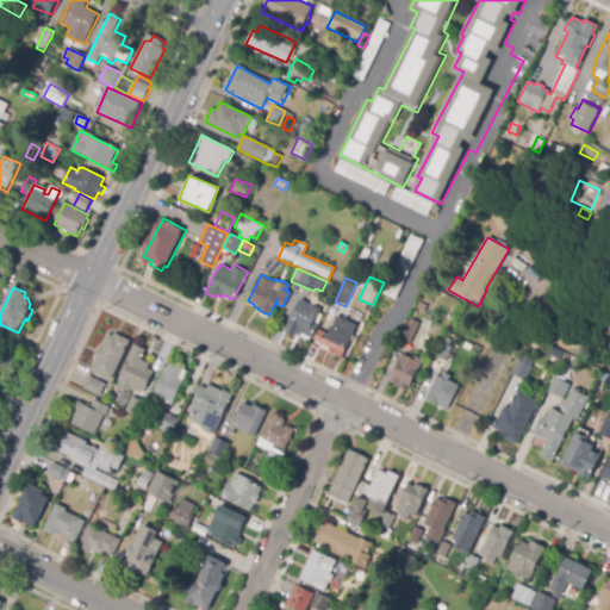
[(312,340),(302,335),(300,337),(297,335),(296,337),(285,331),(300,299),(321,309),(315,323),(319,324),(312,340)]
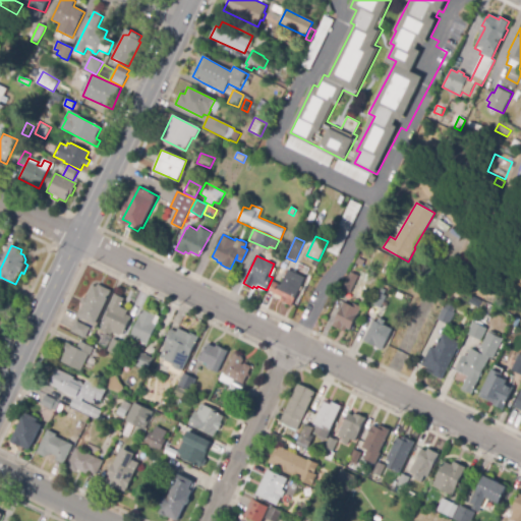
[(287,270),(303,278),(290,304),(272,296),(274,293),(267,290),(271,281),(280,285),(287,270)]
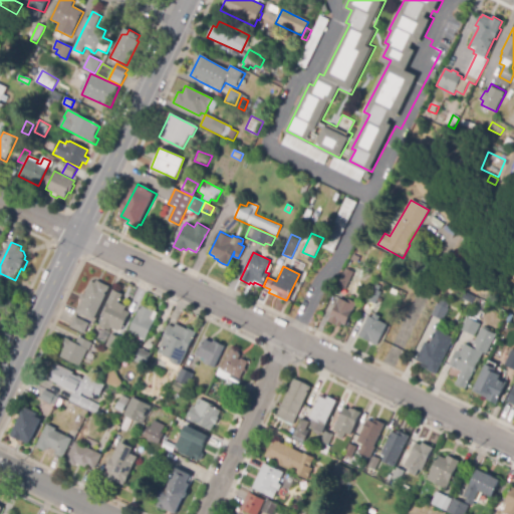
[(346,289),(338,286),(346,268),(349,270),(350,267),(366,274),(363,281),(352,276),(346,289)]
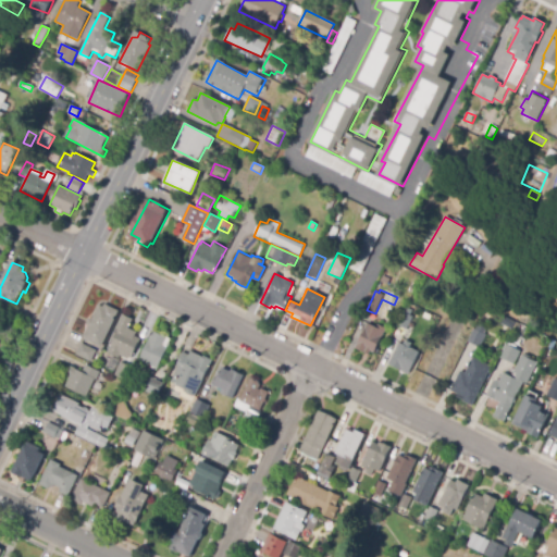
[(102,347),(84,338),(89,325),(86,324),(89,318),(93,320),(99,305),(103,307),(104,305),(120,311),(102,347)]
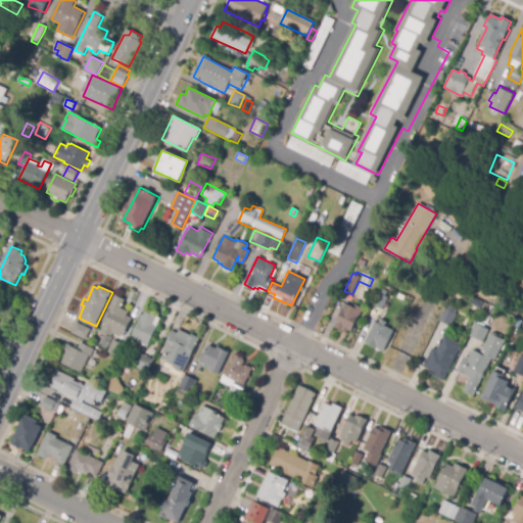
[(382,311),(374,305),(382,289),(387,292),(385,296),(388,297),(382,311)]
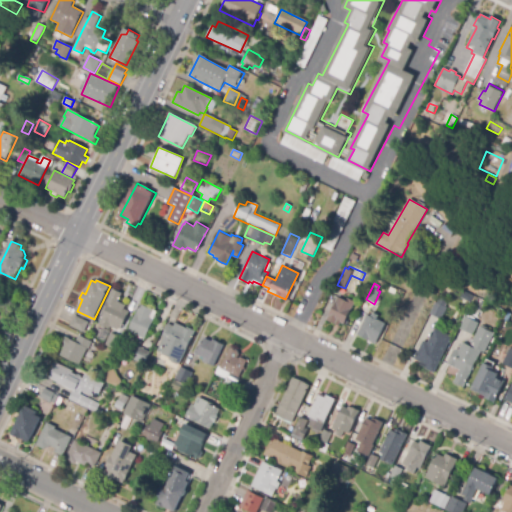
[(395,295),(388,291),(391,287),(397,291),(395,295)]
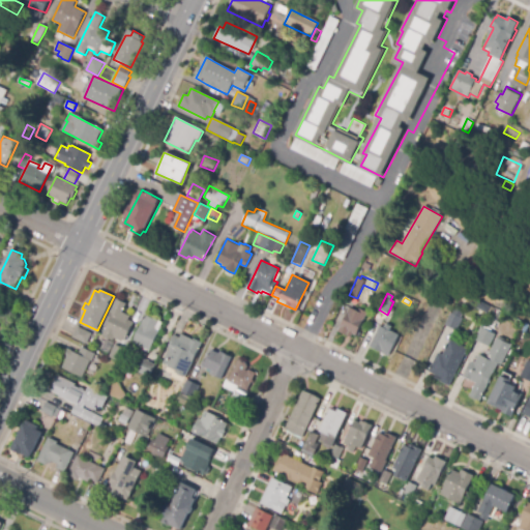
[(125,343),(114,337),(113,341),(104,336),(110,323),(107,322),(118,299),(127,304),(122,314),(130,318),(129,321),(135,323),(125,343)]
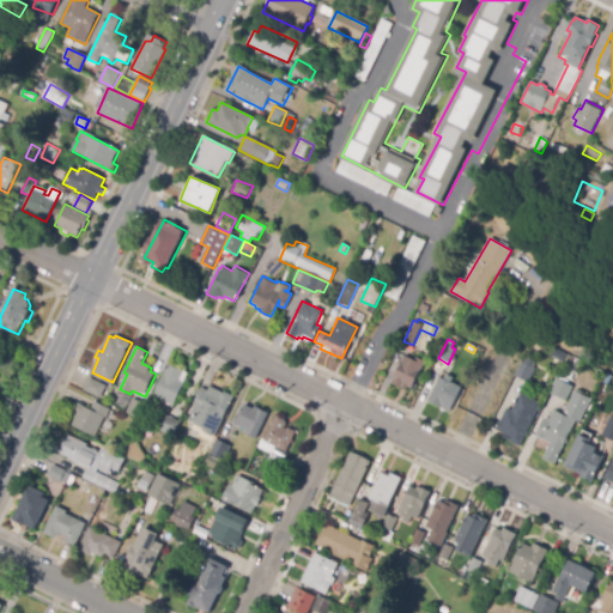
[(564,363),(551,357),(554,349),(568,354),(564,363)]
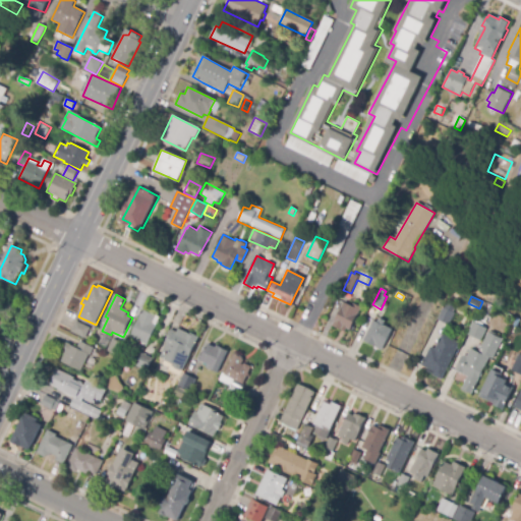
[(332,325),(344,300),(355,306),(354,303),(353,302),(360,305),(350,329),(346,328),(344,331),(332,325)]
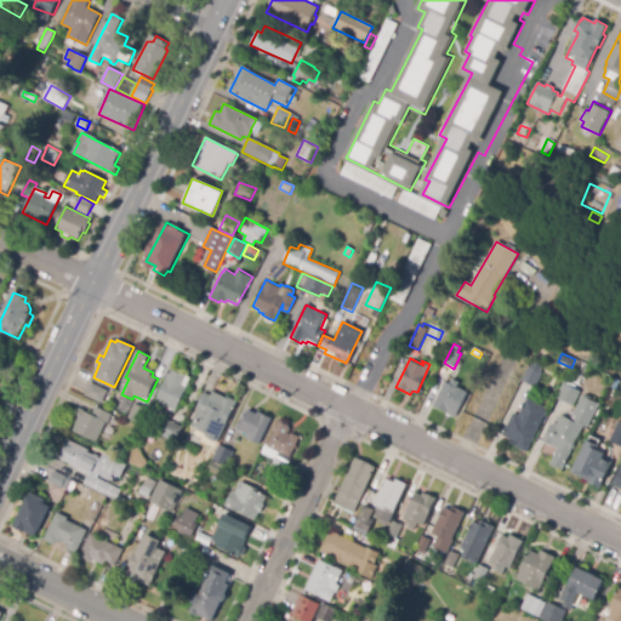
[(535,388),(522,381),(529,366),(530,368),(533,362),(543,366),(540,372),(542,374),(535,388)]
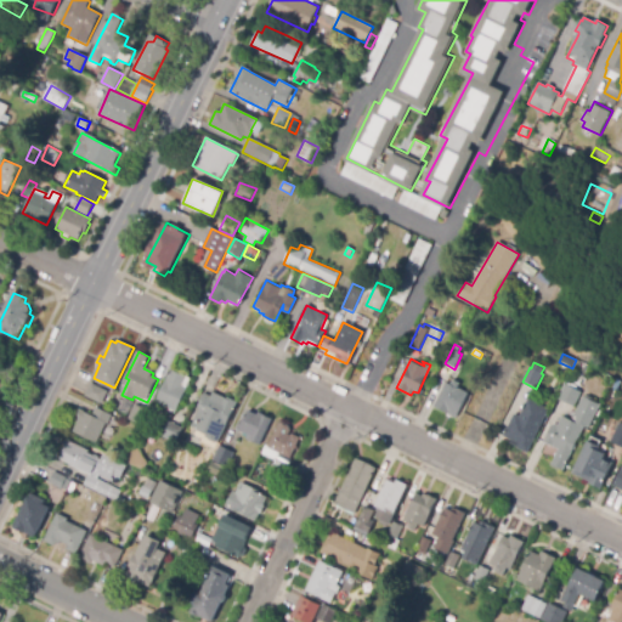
[(175,416),(169,412),(170,410),(157,402),(171,369),(192,378),(175,416)]
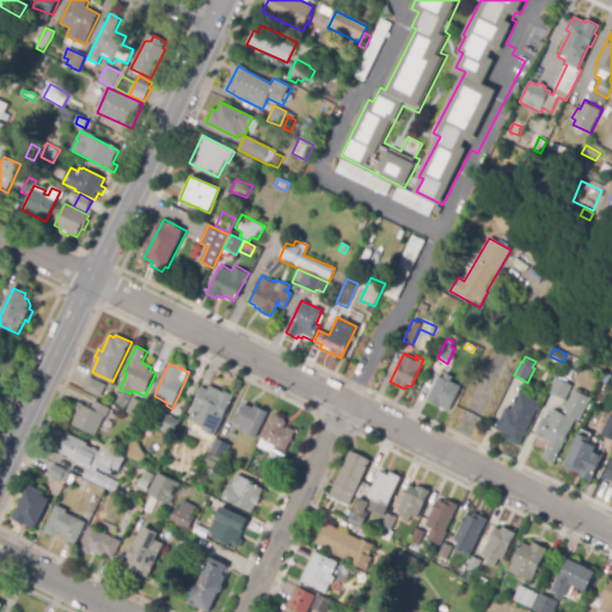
[(448,410),(460,385),(450,380),(452,377),(445,373),(442,377),(438,375),(426,399),(448,410)]
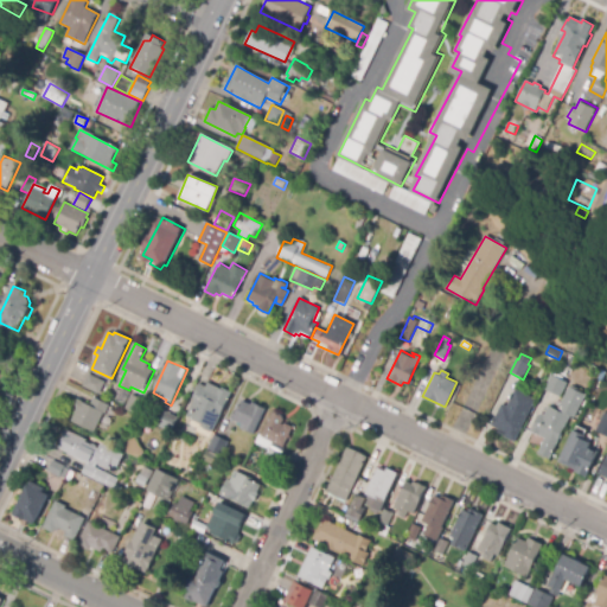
[(531,430),(542,410),(545,413),(549,404),(558,409),(563,398),(543,389),(551,372),(588,391),(575,419),(572,416),(551,459),(538,453),(545,438),(531,430)]
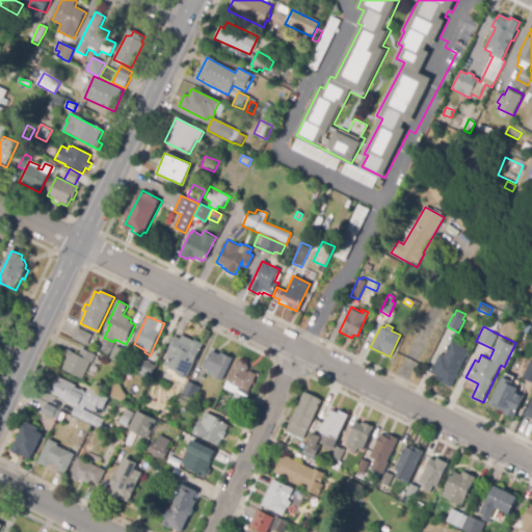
[(86,346),(73,339),(78,328),(91,335),(86,346)]
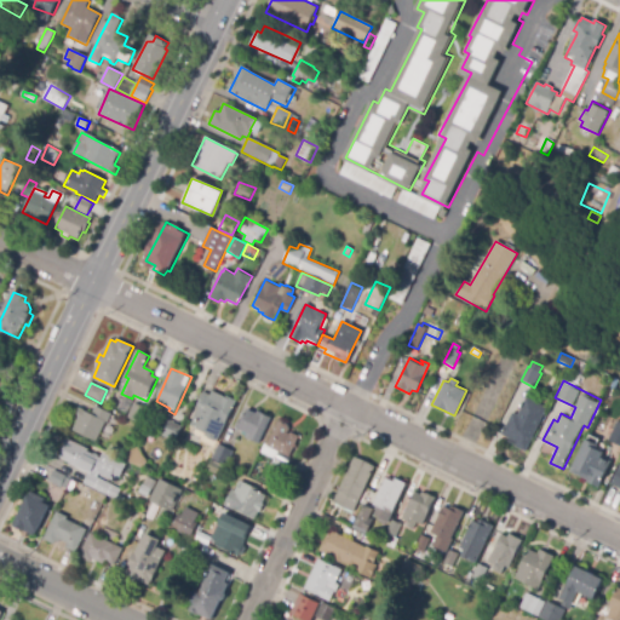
[(236,401),(216,442),(202,436),(204,434),(188,426),(197,408),(195,407),(202,391),(210,395),(212,391),(224,397),(225,396),(236,401)]
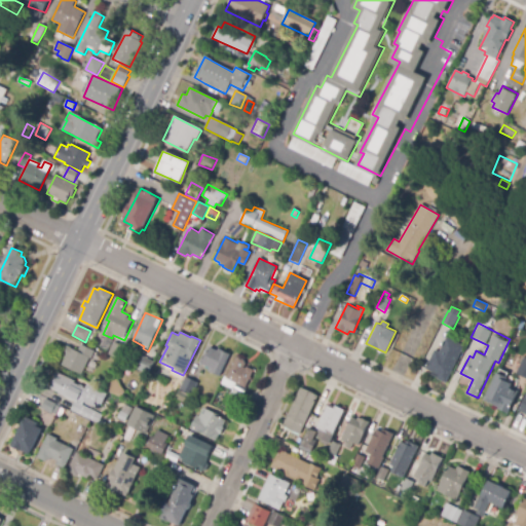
[(446,384),(438,379),(439,376),(425,369),(435,350),(440,353),(447,338),(464,346),(446,384)]
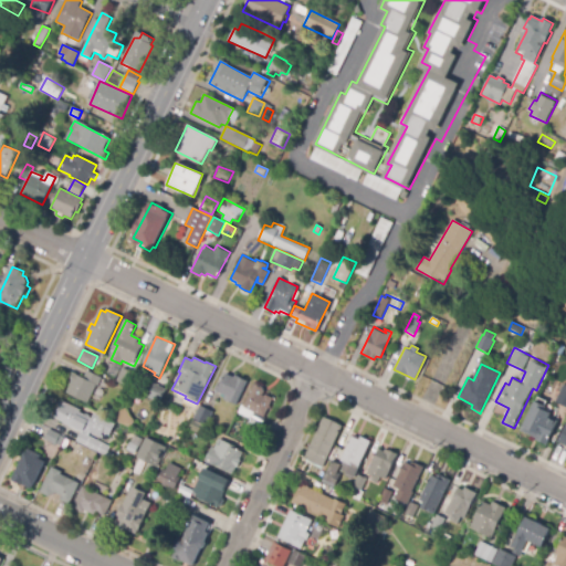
[(130,387),(117,383),(123,369),(136,374),(130,387)]
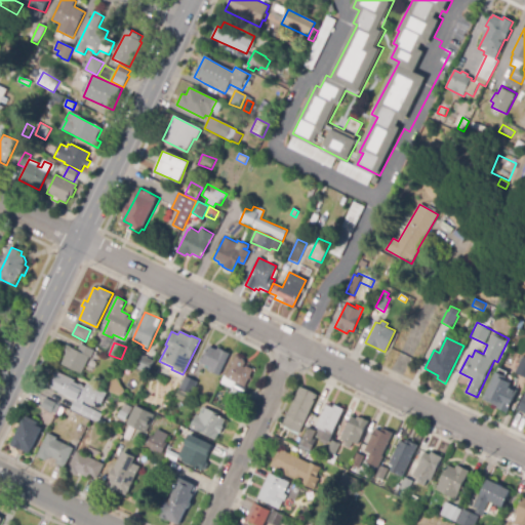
[(81,374),(62,364),(66,358),(62,356),(67,346),(78,351),(81,345),(95,351),(91,359),(89,358),(81,374)]
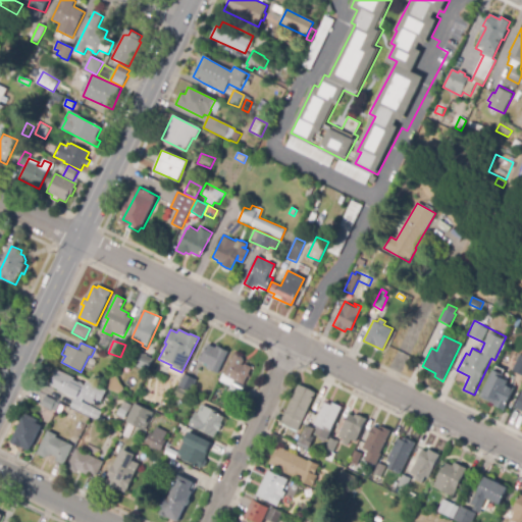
[(218,374),(206,369),(208,365),(199,361),(201,357),(202,357),(208,345),(216,349),(217,347),(229,352),(218,374)]
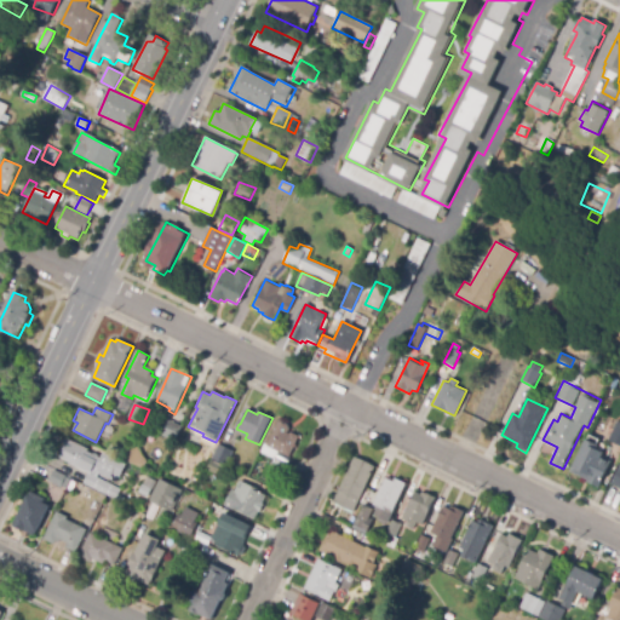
[(176,442),(158,434),(165,419),(182,426),(176,442)]
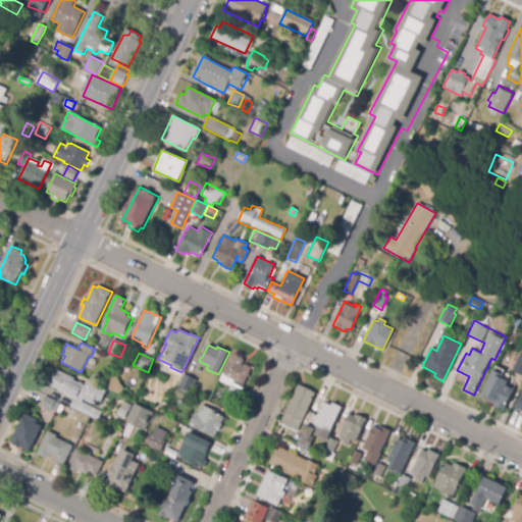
[(252,366),(244,383),(224,374),(233,353),(243,357),(242,359),(244,360),(242,363),(244,364),(245,363),(252,366)]
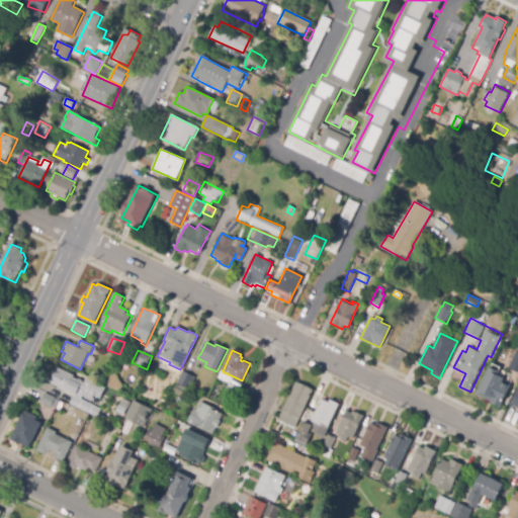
[(517,372),(508,367),(517,351),(517,372)]
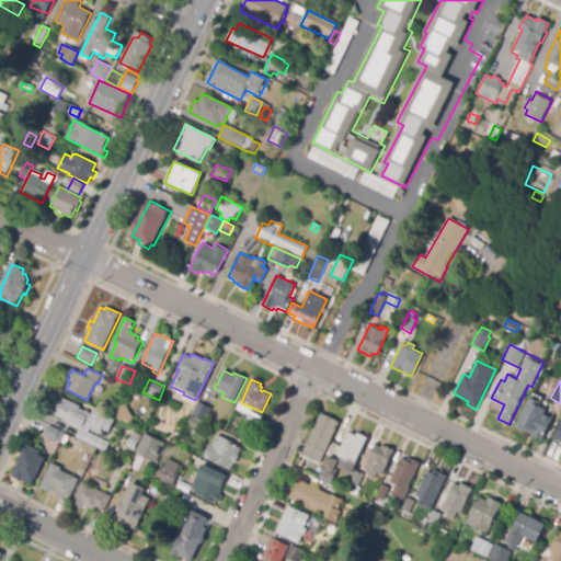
[(519,423),(533,396),(552,405),(549,413),(557,418),(549,432),(541,428),(539,433),(519,423)]
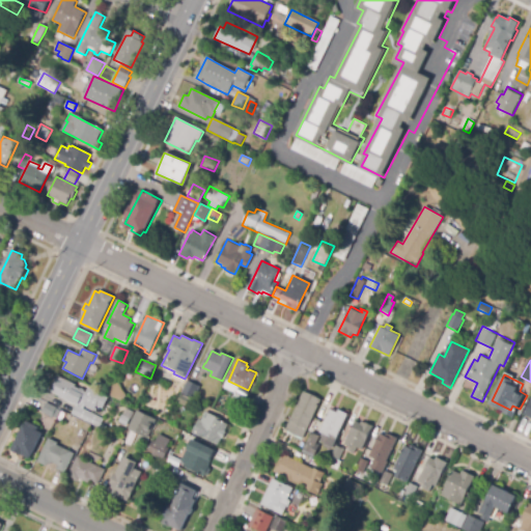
[(48,392),(55,375),(74,385),(73,387),(84,392),(86,388),(106,398),(101,409),(94,406),(91,413),(103,419),(99,428),(70,414),(74,406),(48,392)]
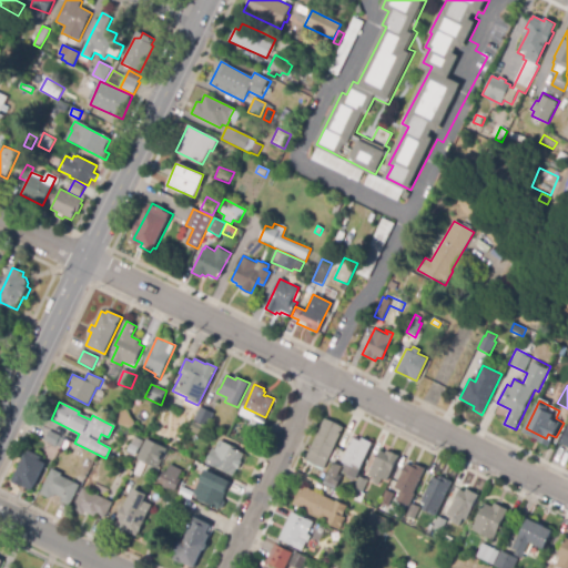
[(132,430),(114,422),(121,407),(125,409),(134,424),(132,430)]
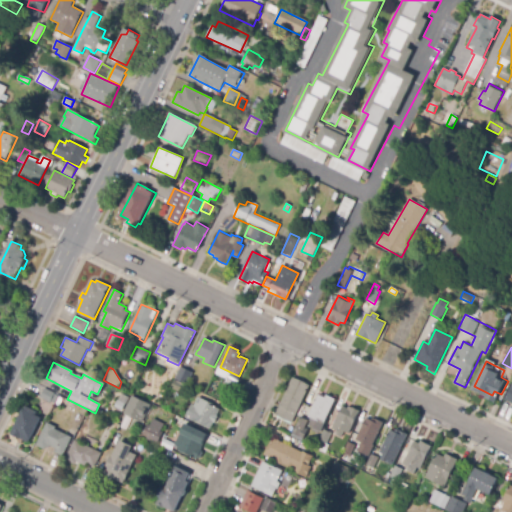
[(188,384),(176,380),(180,367),(193,372),(188,384)]
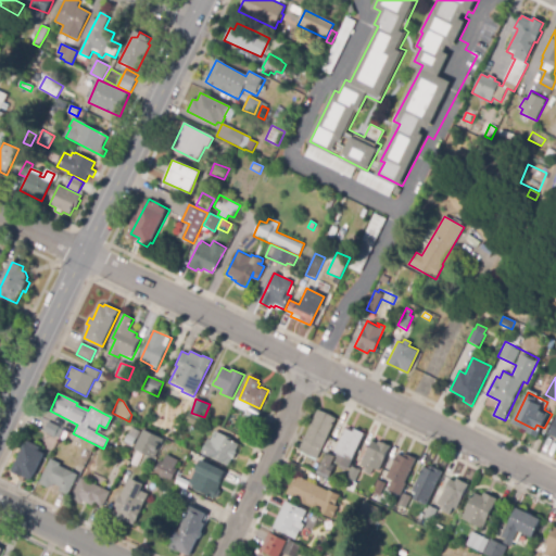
[(298,450),(315,458),(336,418),(317,409),(298,450)]
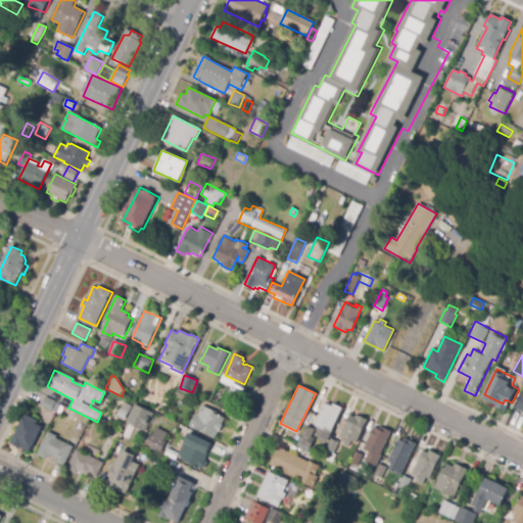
[(187,402),(175,397),(178,388),(190,393),(187,402)]
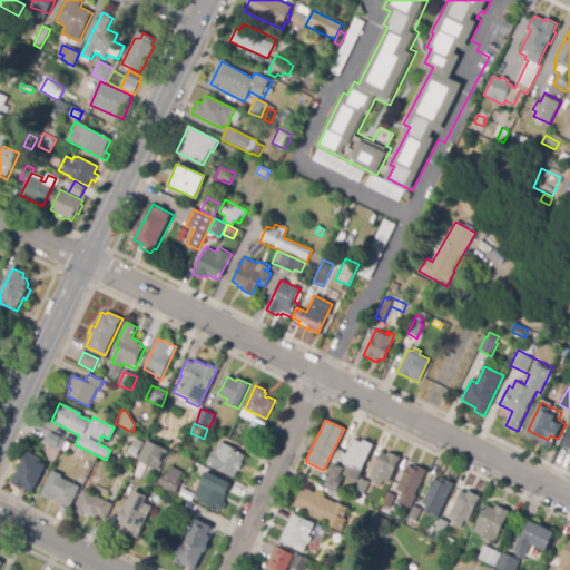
[(569,452),(569,428),(568,426),(559,448),(569,452)]
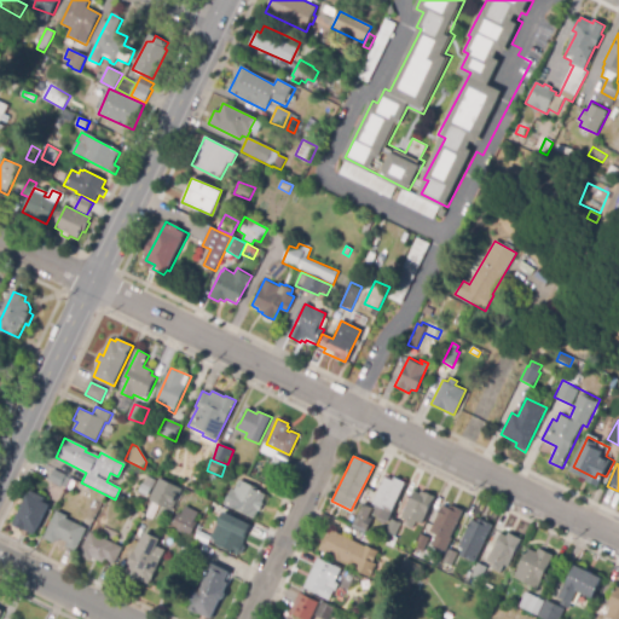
[(65,489),(50,481),(55,470),(67,476),(67,478),(70,479),(65,489)]
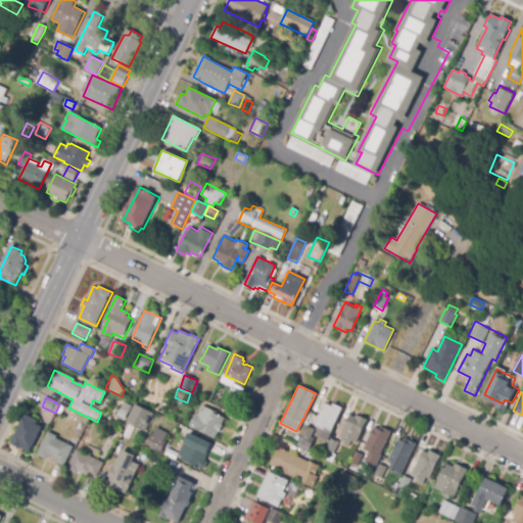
[(314,425),(324,402),(331,406),(332,403),(341,408),(326,441),(324,441),(319,440),(317,436),(314,434),(316,430),(315,429),(316,427),(314,425)]
